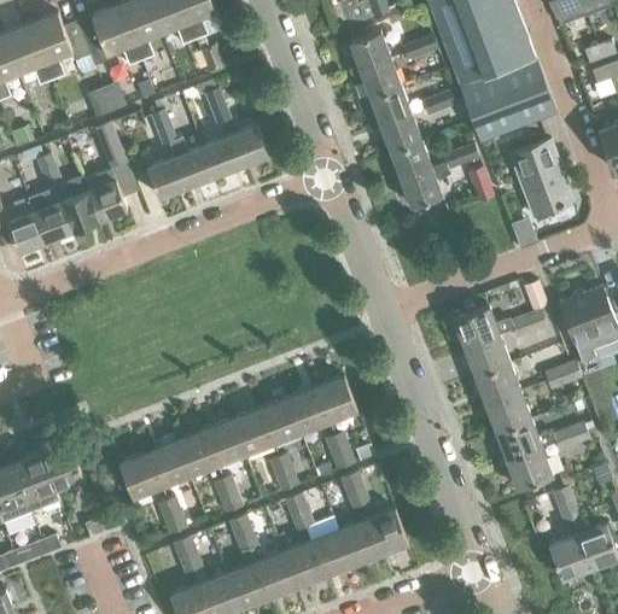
[(147,39),(163,33),(150,0),(132,0),(121,5),(143,62),(155,57),(147,39)]
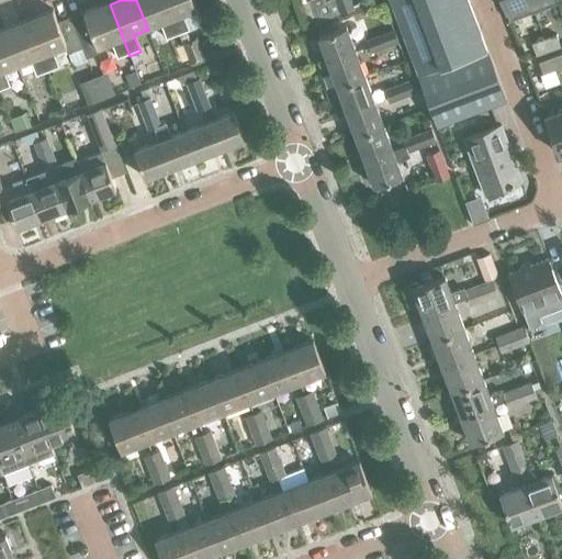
[(166,42),(178,36),(164,0),(136,0),(148,30),(160,25),(166,42)]
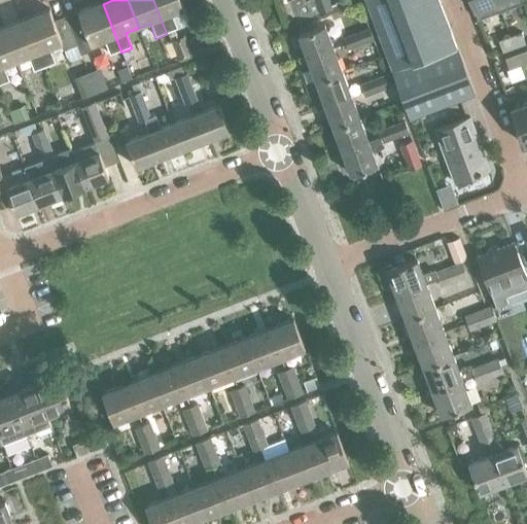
[(153,0),(167,34),(178,30),(172,14),(184,10),(179,0),(153,0)]
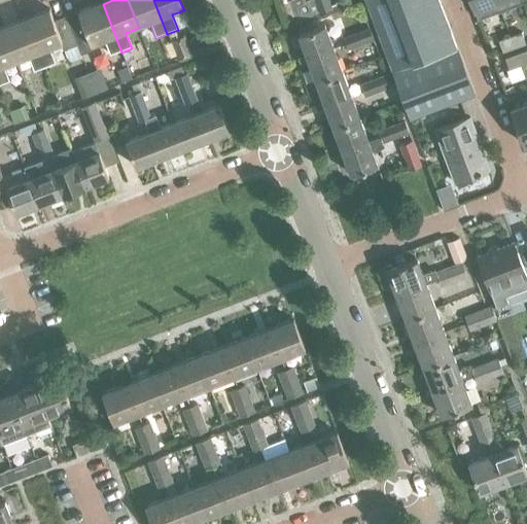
[(306,0),(294,0),(287,3),(295,24),(318,15),(313,0),(307,2),(306,0)]
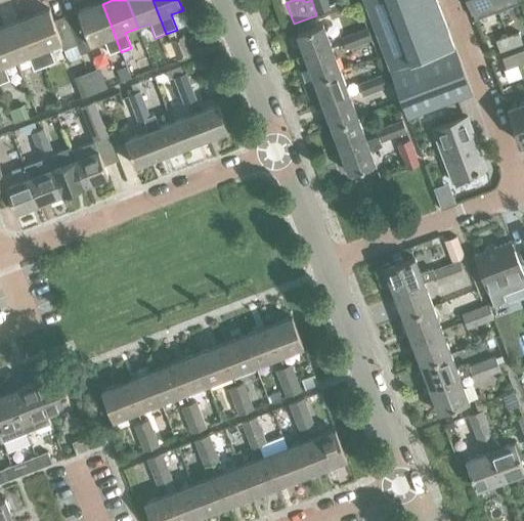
[(310,0),(311,0),(316,15),(330,10),(325,0),(310,0)]
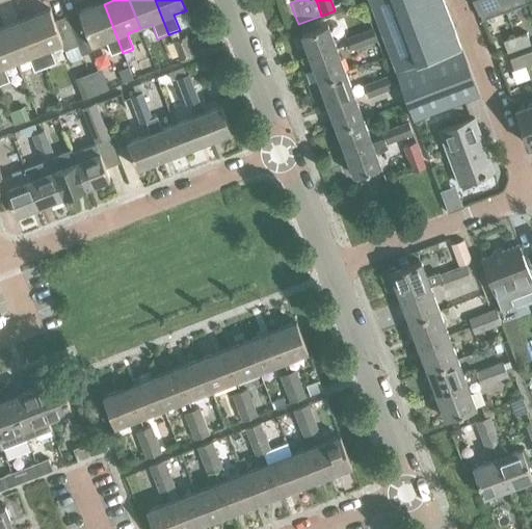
[(368,0),(396,72),(461,47),(444,0),(368,0)]
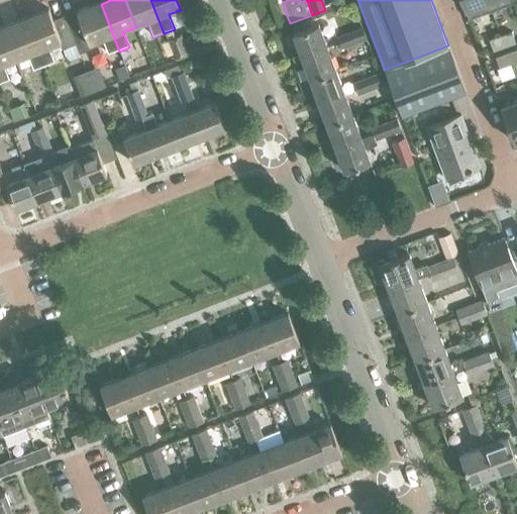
[(460,0),(469,21),(491,12),(486,0),(460,0)]
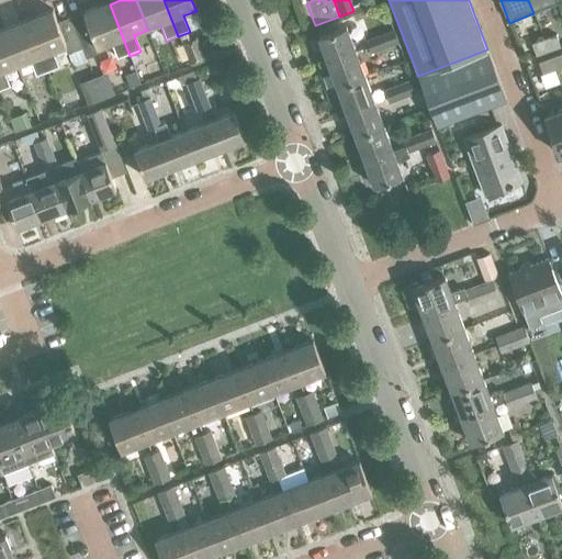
[(528,0),(534,13),(558,4),(555,0),(528,0)]
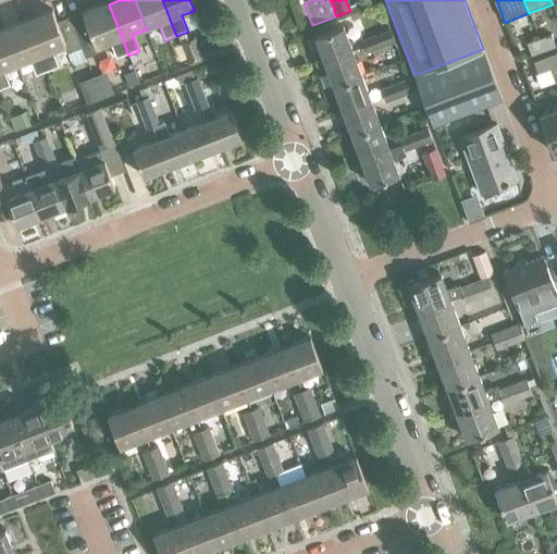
[(116,60),(128,56),(109,4),(71,19),(81,47),(85,59),(99,53),(98,49),(110,45),(116,60)]
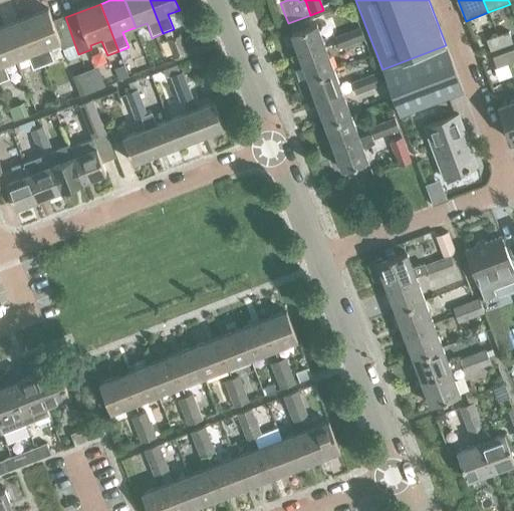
[(74,43),(65,17),(53,22),(49,11),(27,19),(45,67),(54,64),(48,49),(60,44),(62,48),(74,43)]
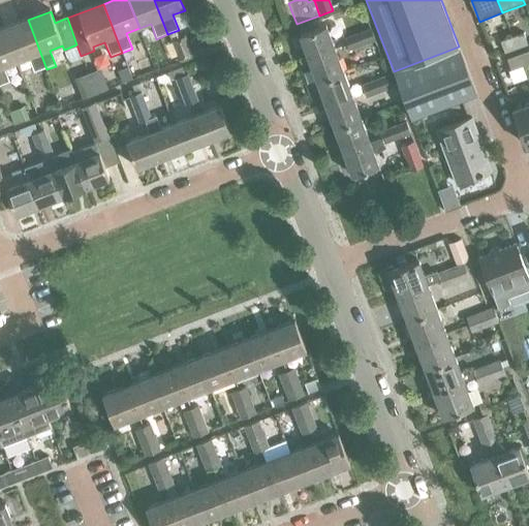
[(34,74),(47,69),(28,20),(3,29),(16,63),(28,59),(34,74)]
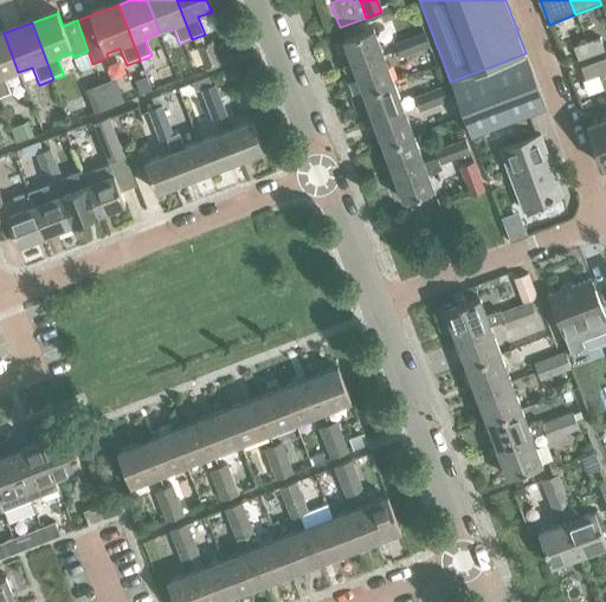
[(354,69),(384,57),(373,30),(343,40),(354,69)]
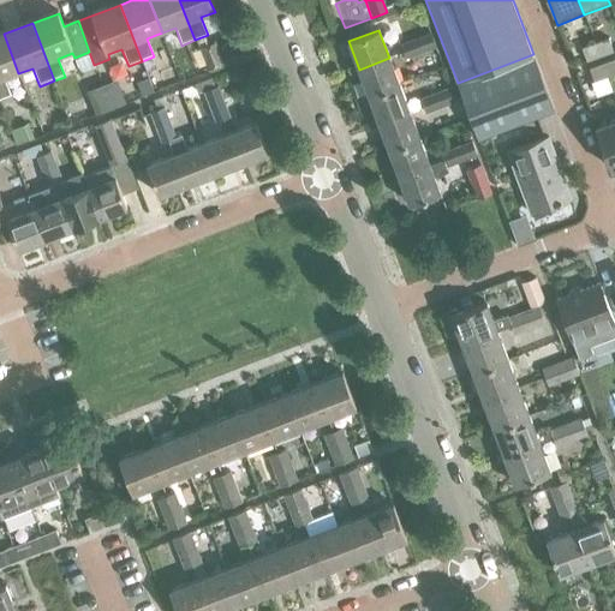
[(4,79),(18,73),(4,34),(0,35),(0,101),(11,97),(4,79)]
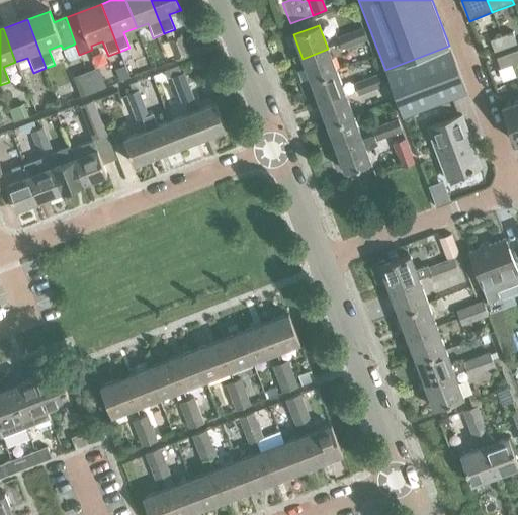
[(354,47),(367,41),(362,29),(349,34),(354,47)]
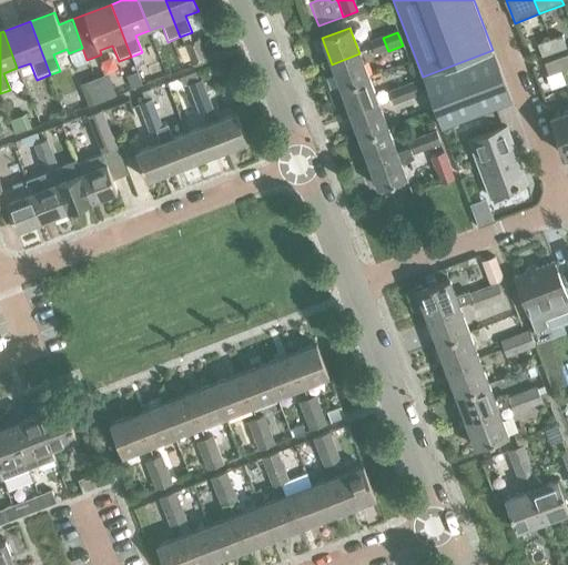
[(549,41),(554,53),(566,49),(561,37),(549,41)]
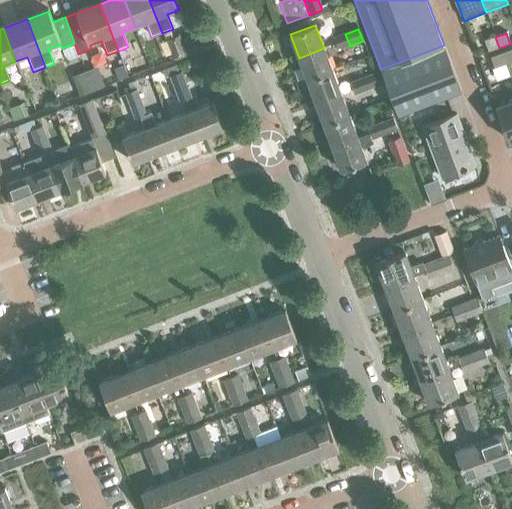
[(338,51),(350,46),(345,34),(333,39),(338,51)]
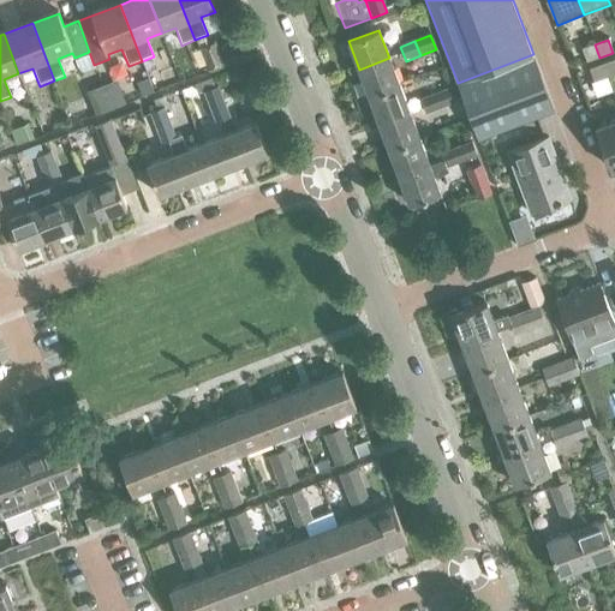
[(214,45),(199,49),(208,71),(222,65),(214,45)]
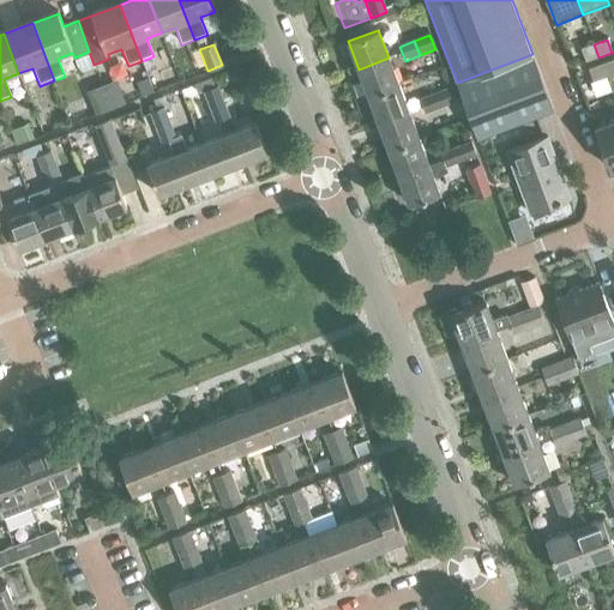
[(581,49),(585,64),(599,58),(594,44),(581,49)]
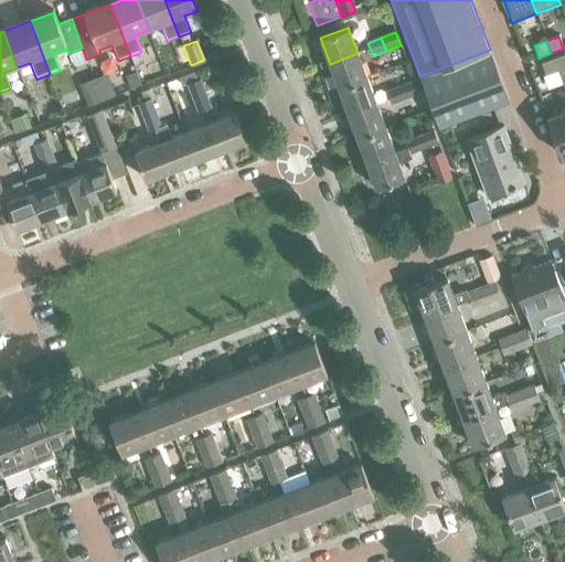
[(177,66),(188,62),(183,48),(171,52),(177,66)]
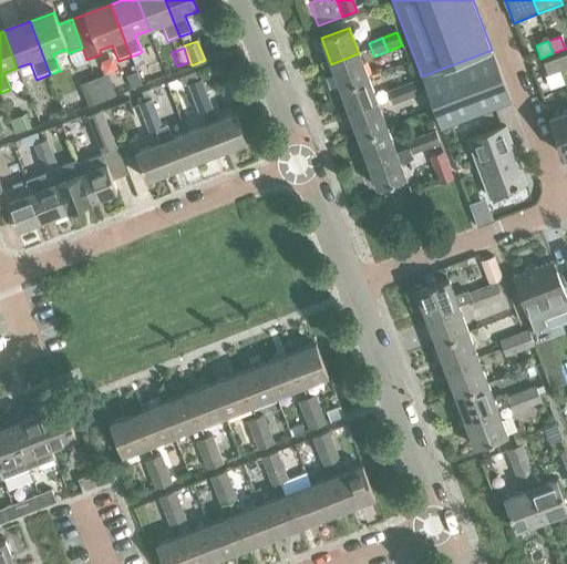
[(441,127),(511,101),(493,51),(422,78),(441,127)]
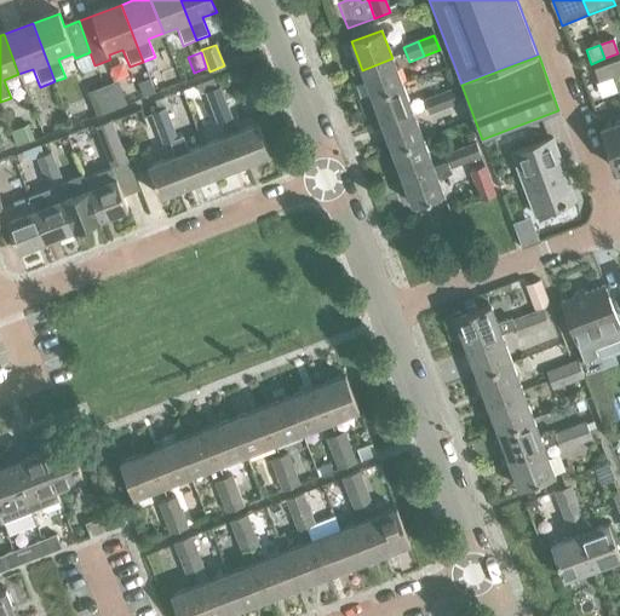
[(373,98),(403,86),(392,58),(362,70),(373,98)]
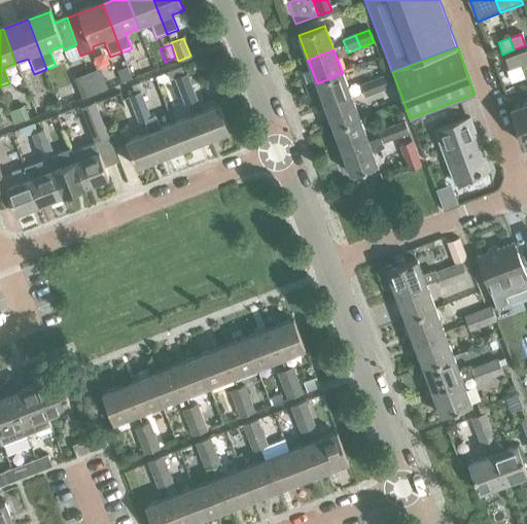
[(526,51),(516,56),(520,67),(526,64),(526,51)]
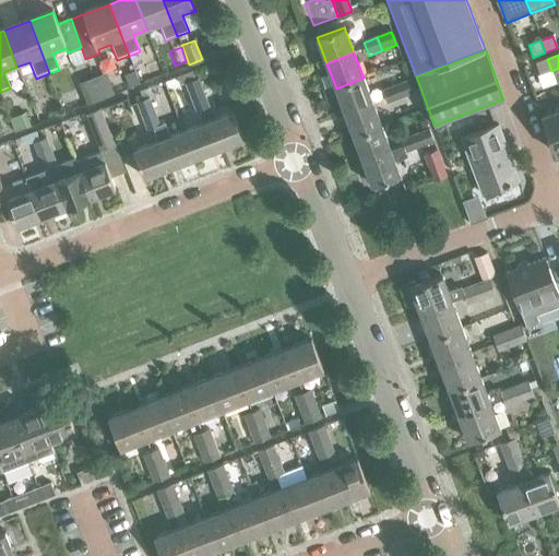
[(535,63),(539,75),(551,71),(547,59),(535,63)]
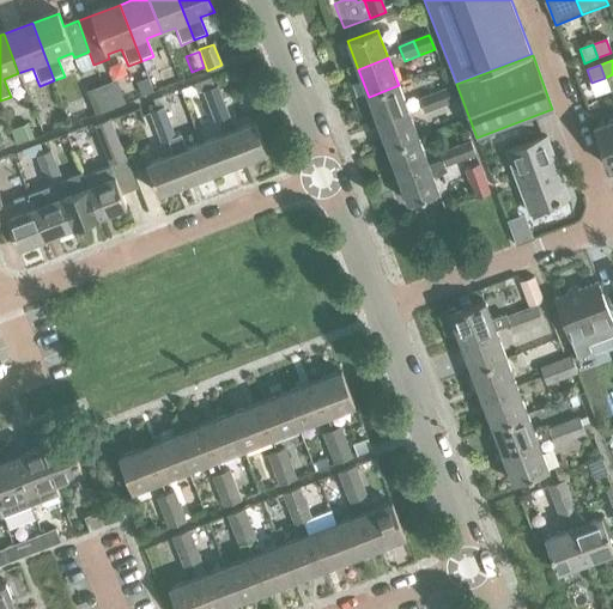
[(115,81),(101,87),(109,110),(123,105),(123,104),(115,81)]
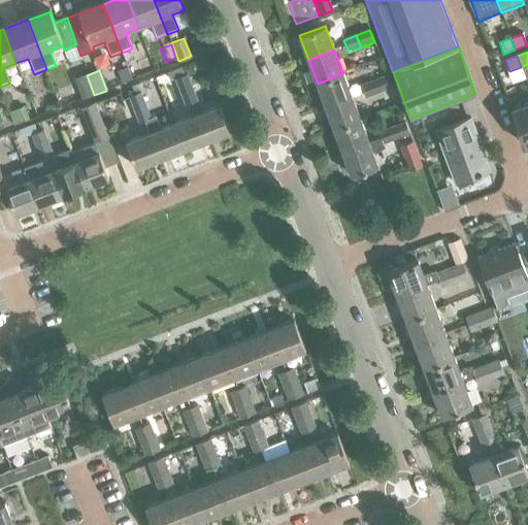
[(353,97),(349,87),(343,73),(318,84),(326,107),(353,97)]
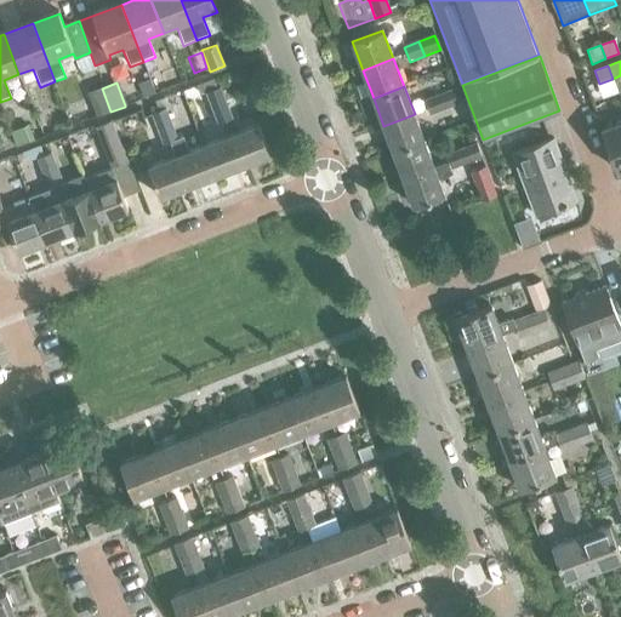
[(211,110),(226,104),(220,89),(205,95),(211,110)]
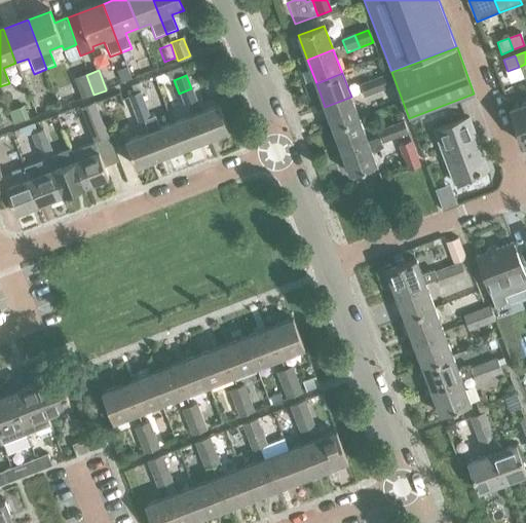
[(373,81),(377,94),(390,88),(385,76),(373,81)]
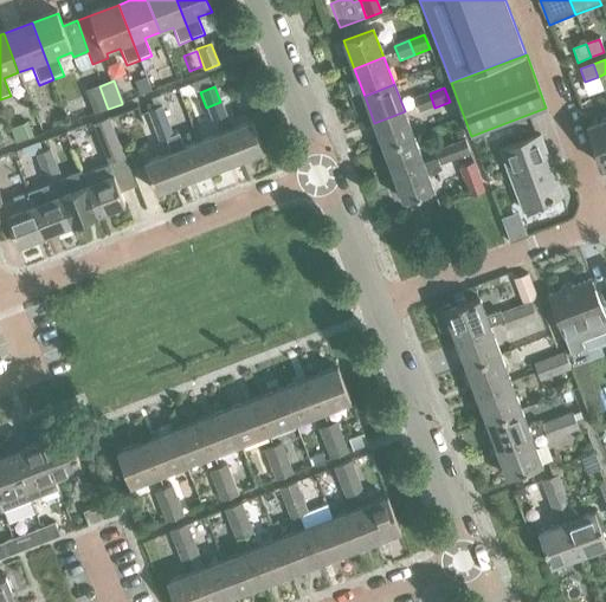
[(414,99),(417,107),(419,115),(434,108),(430,94),(414,99)]
